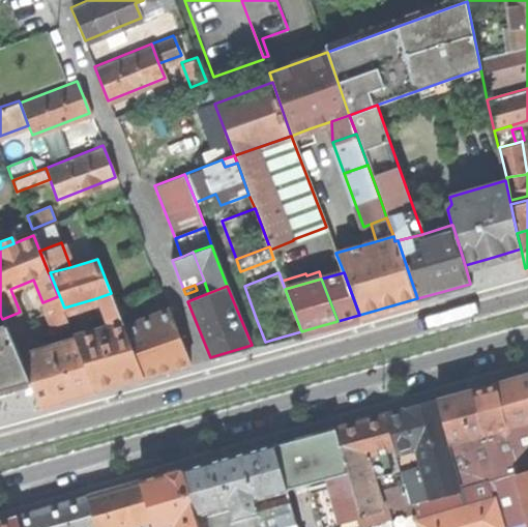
[(107,324),(121,320),(111,293),(96,298),(107,324)]
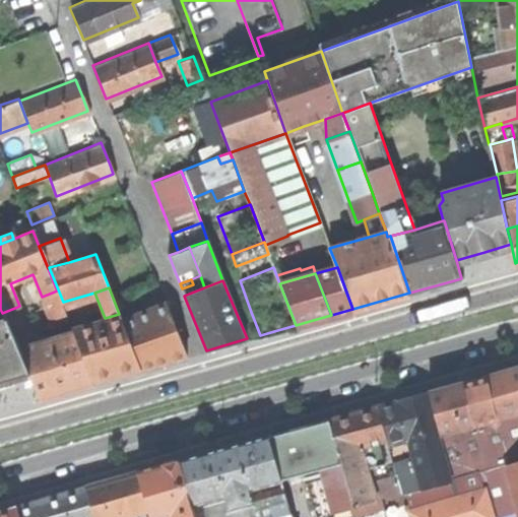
[(46,310),(62,304),(57,291),(42,297),(41,297),(46,310)]
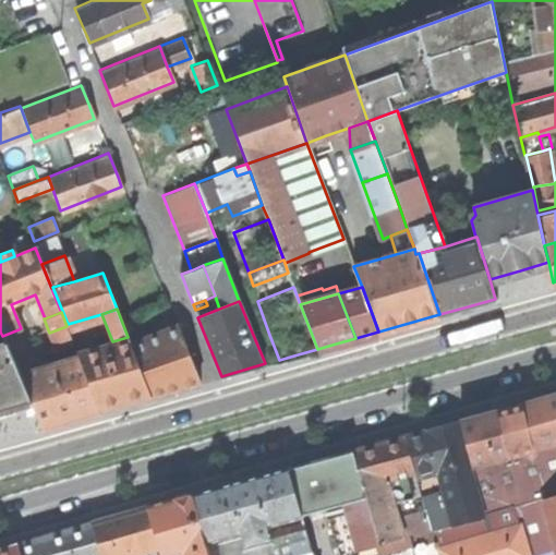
[(269,335),(264,320),(260,322),(265,337),(269,335)]
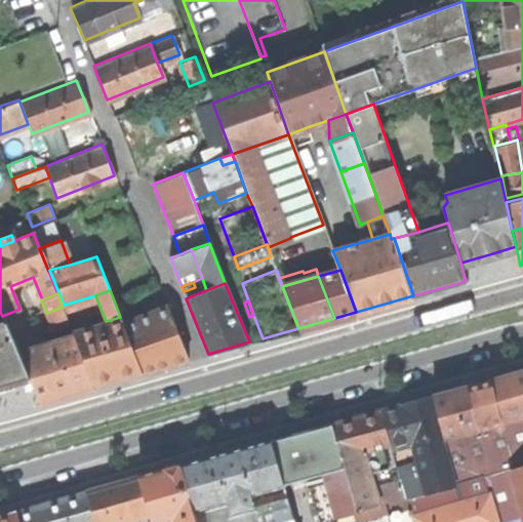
[(69,322),(63,307),(46,313),(52,328),(69,322)]
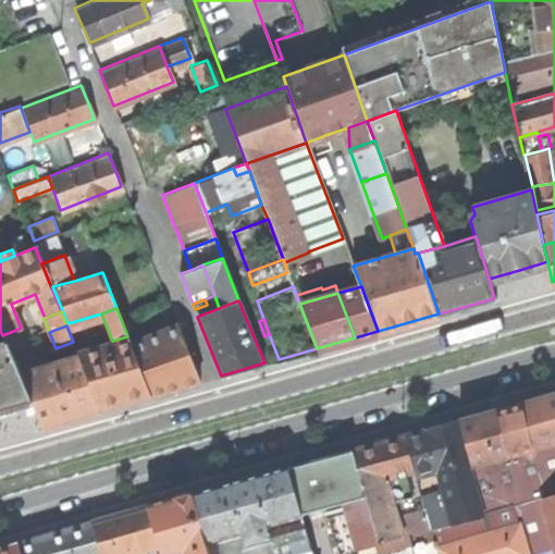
[(174,389),(199,381),(177,328),(132,345),(150,395),(174,389)]
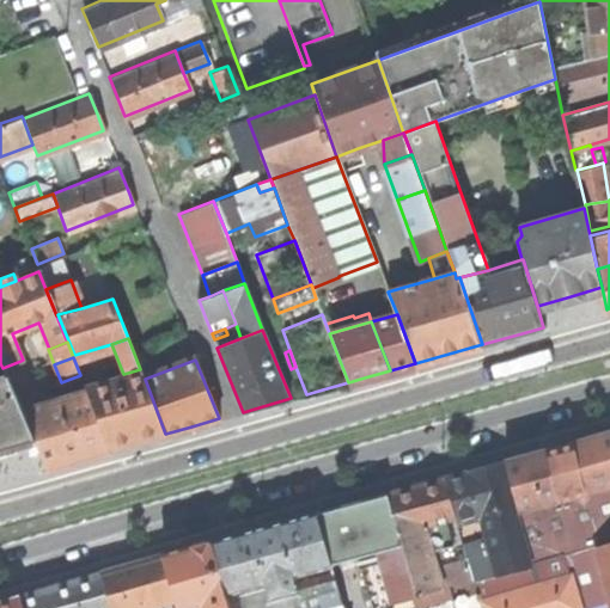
[(26,376),(20,361),(2,368),(6,375),(8,382),(26,376)]
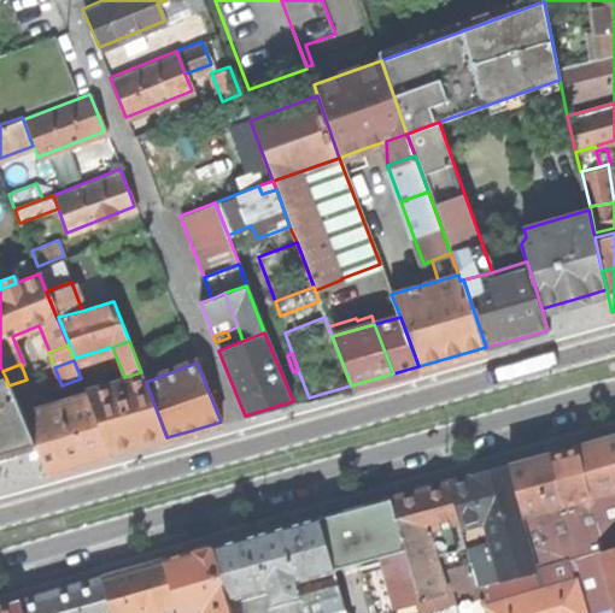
[(95,385),(122,449),(145,443),(167,437),(146,382),(141,372),(124,377),(95,385)]
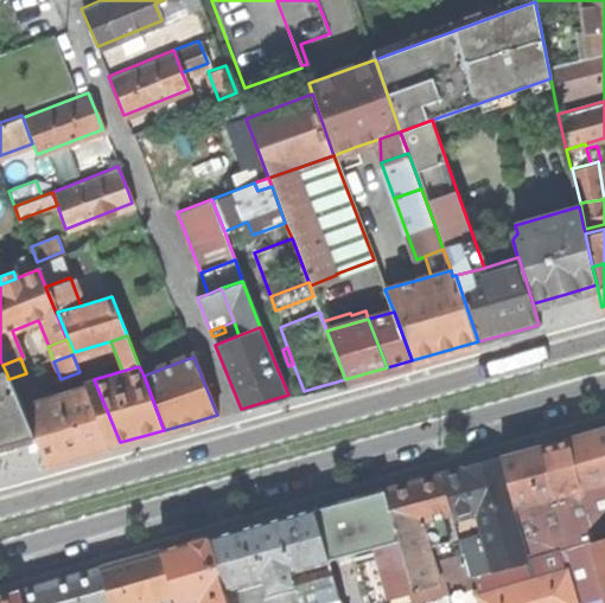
[(6,372),(0,373),(0,446),(33,437),(19,405),(8,379),(6,372)]
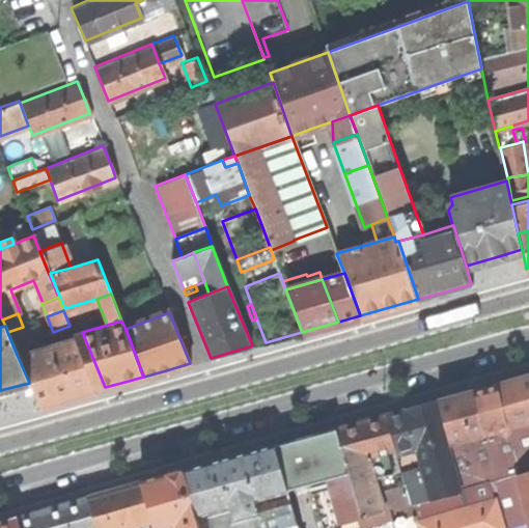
[(31,350),(23,327),(7,332),(17,355),(31,350)]
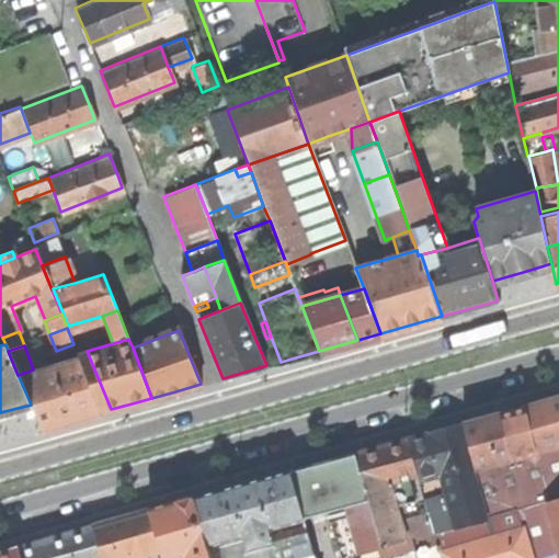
[(99,412),(111,409),(87,351),(77,354),(79,360),(99,412)]
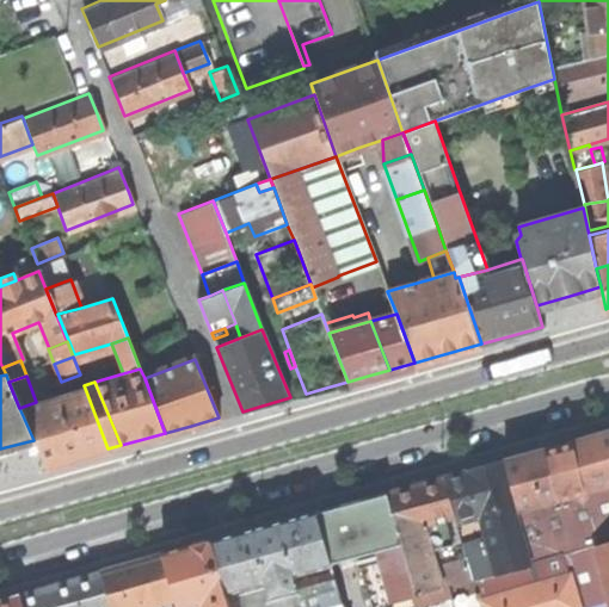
[(37,406),(36,402),(19,408),(34,440),(45,466),(77,457),(108,448),(86,391),(37,406)]
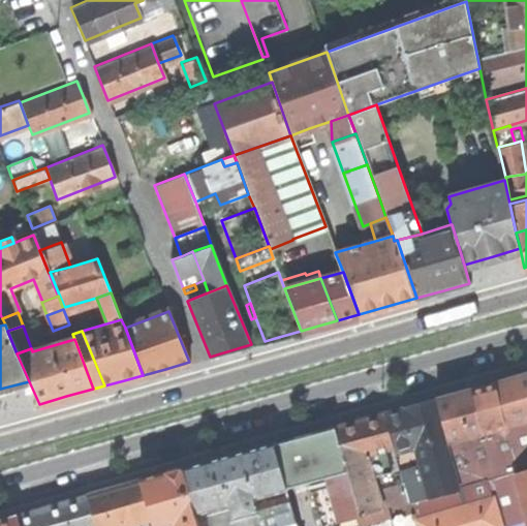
[(526,371),(494,380),(435,397),(459,486),(473,482),(510,470),(526,465),(526,371)]
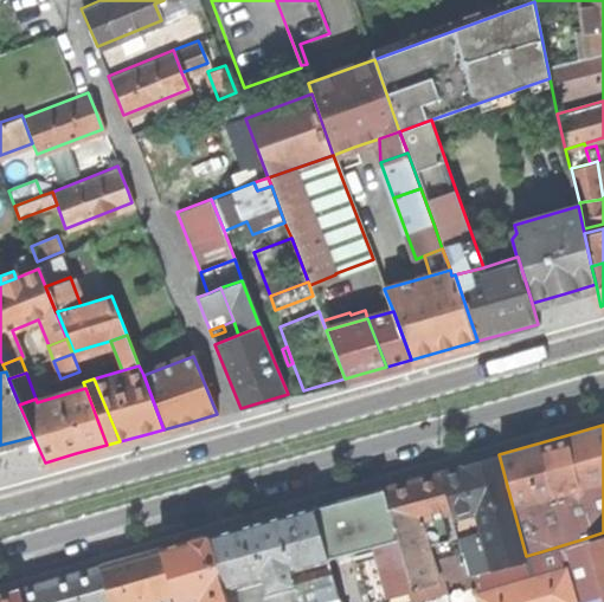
[(455,466),(438,471),(449,511),(461,549),(467,573),(526,556),(499,454),(455,466)]
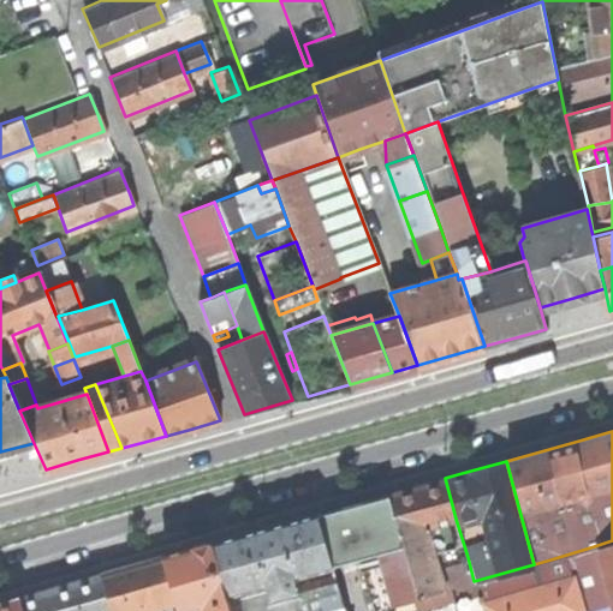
[(428,483),(387,493),(417,598),(444,589),(439,569),(450,562),(448,550),(456,547),(448,520),(456,519),(445,478),(428,483)]
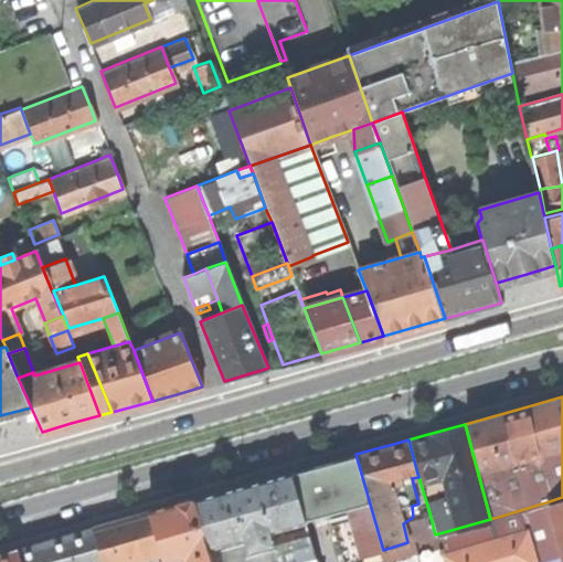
[(321,464),(293,472),(303,509),(351,496),(363,541),(367,541),(370,553),(380,550),(383,550),(356,454),(321,464)]
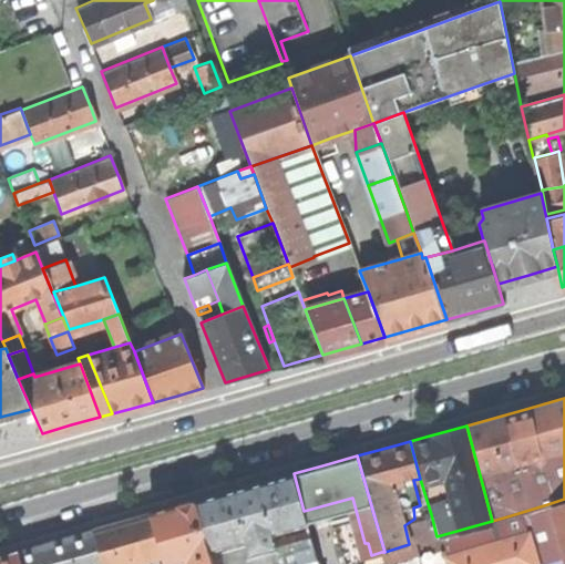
[(211,495),(194,500),(212,563),(317,563),(291,473),(211,495)]
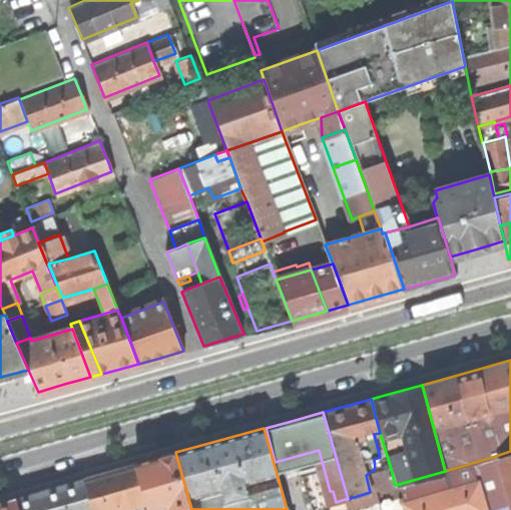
[(144,461),(136,463),(146,500),(148,509),(153,509),(167,506),(168,509),(191,509),(175,452),(144,461)]
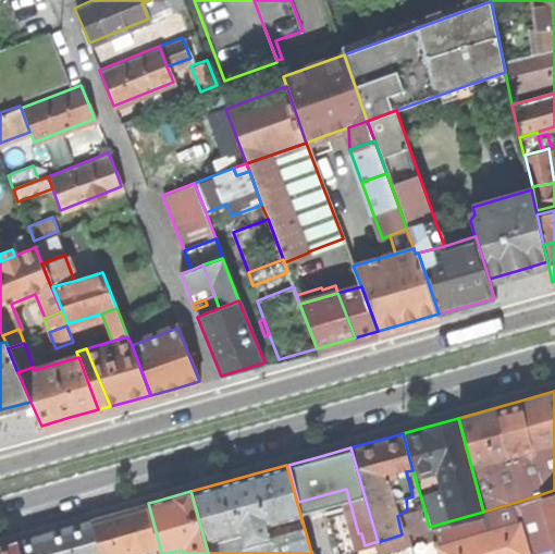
[(554,492),(542,496),(554,549),(554,492)]
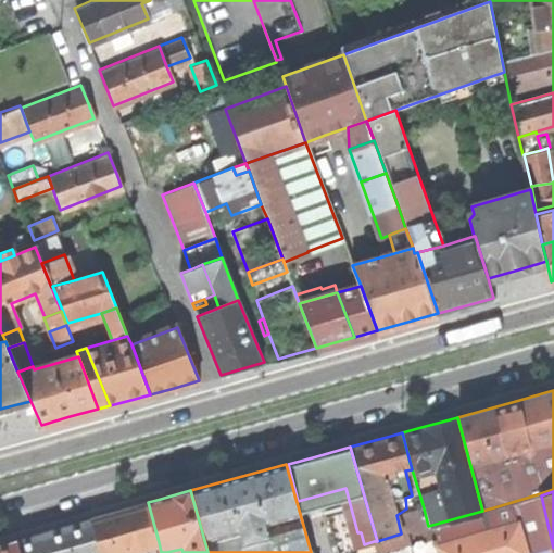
[(551,544),(537,494),(498,506),(502,519),(515,515),(517,523),(439,544),(440,552),(525,552),(551,544)]
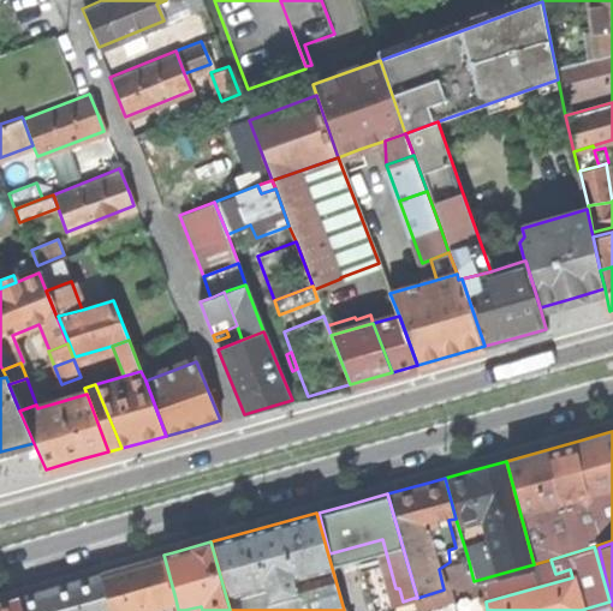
[(111,570),(100,573),(111,610),(129,610),(176,599),(164,555),(111,570)]
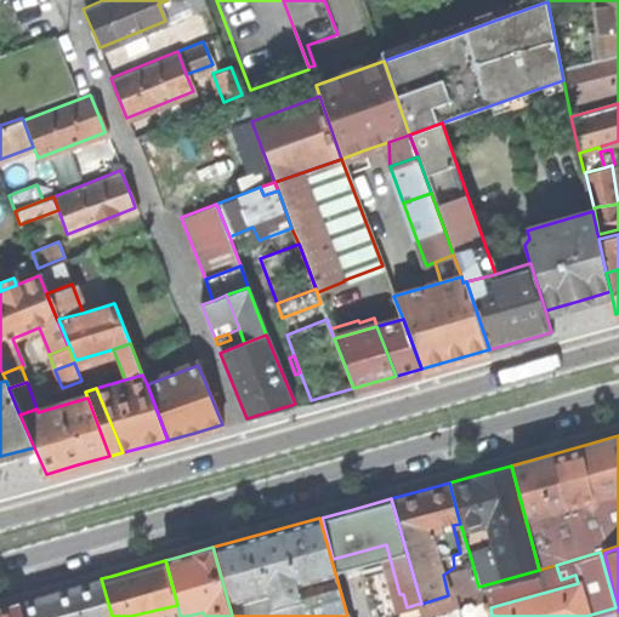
[(472,563),(458,566),(465,590),(478,587),(472,563)]
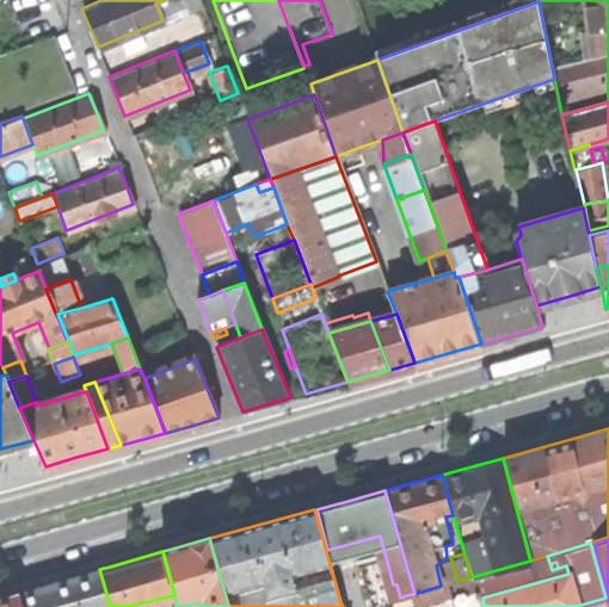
[(55,582),(19,593),(22,606),(110,606),(99,569),(55,582)]
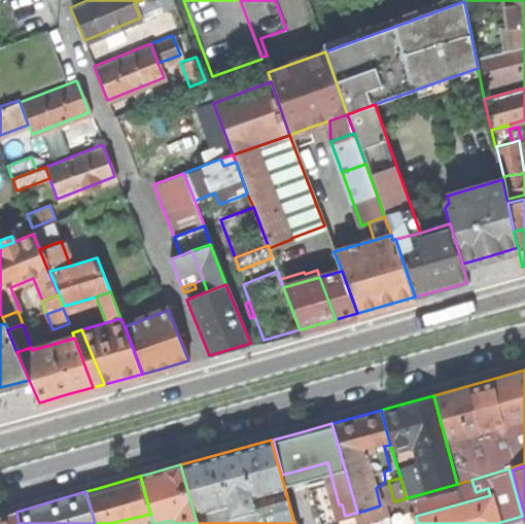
[(391,523),(386,504),(380,505),(357,513),(354,513),(357,523),(391,523)]
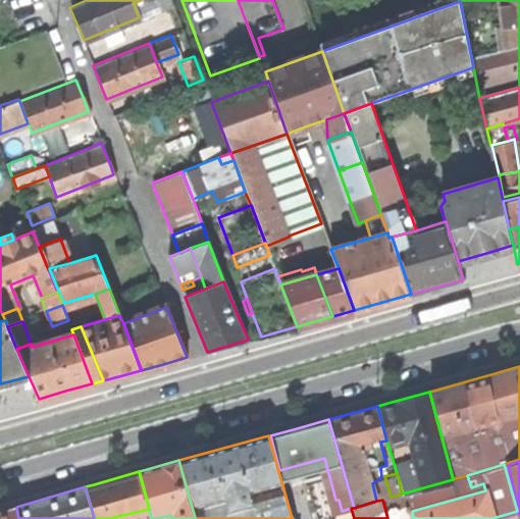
[(0,518),(18,518),(16,507),(0,511),(0,518)]
